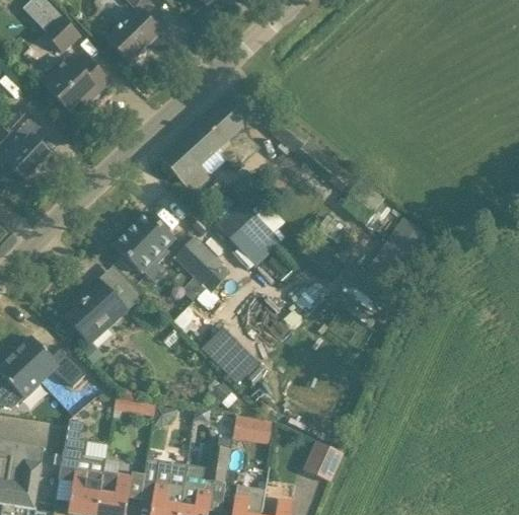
[(139,8),(107,39),(130,62),(161,30),(139,8)]
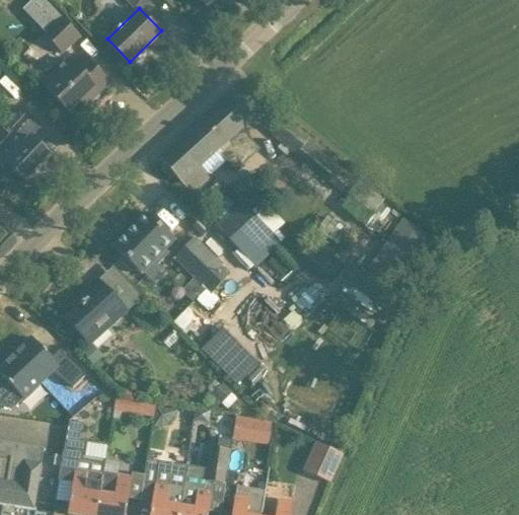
[(62,52),(81,34),(61,13),(43,31),(62,52)]
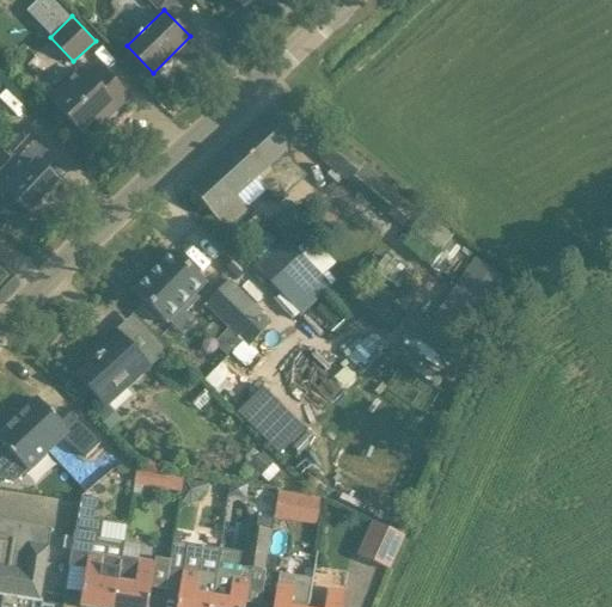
[(81,68),(50,97),(81,129),(96,116),(101,122),(128,96),(97,62),(86,72),(81,68)]
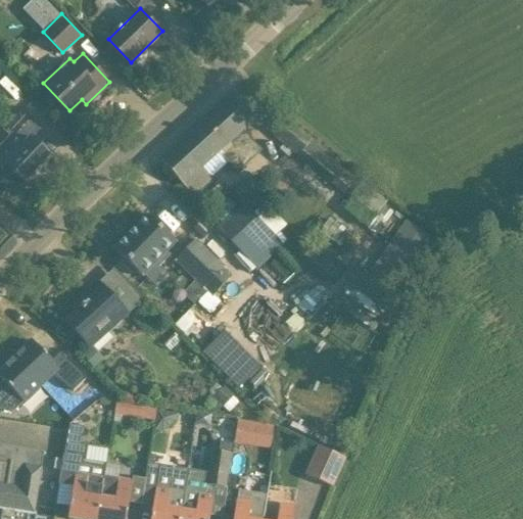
[(203,164),(219,150),(238,171),(260,149),(242,130),(254,118),(246,108),(233,93),(161,158),(175,174),(195,194),(214,176),(203,164)]
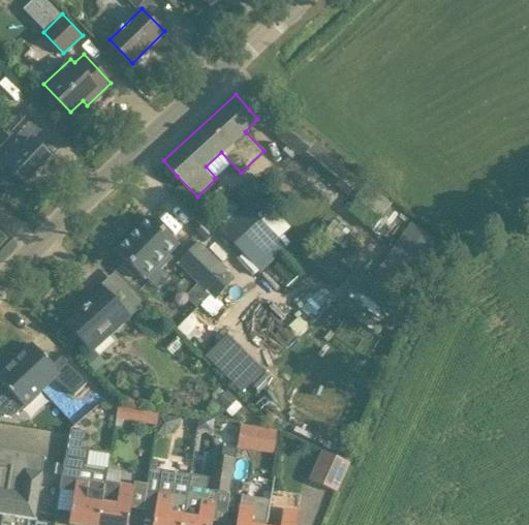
[(0,182),(7,175),(12,170),(27,183),(42,167),(53,156),(33,139),(28,133),(38,123),(23,109),(12,120),(9,123),(4,128),(11,134),(0,146),(0,182)]
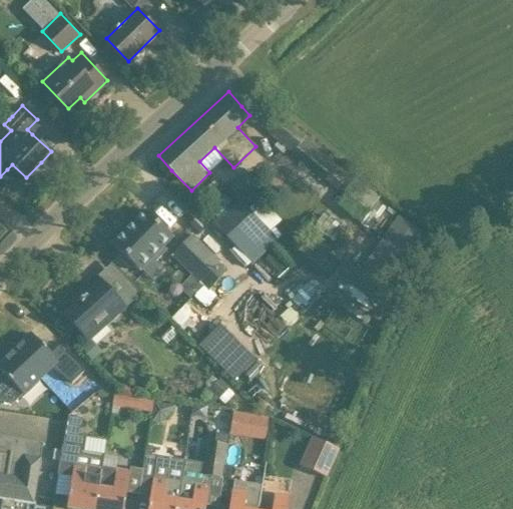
[(350,169),(279,112),(267,128),(299,154),(297,156),(337,188),(350,169)]
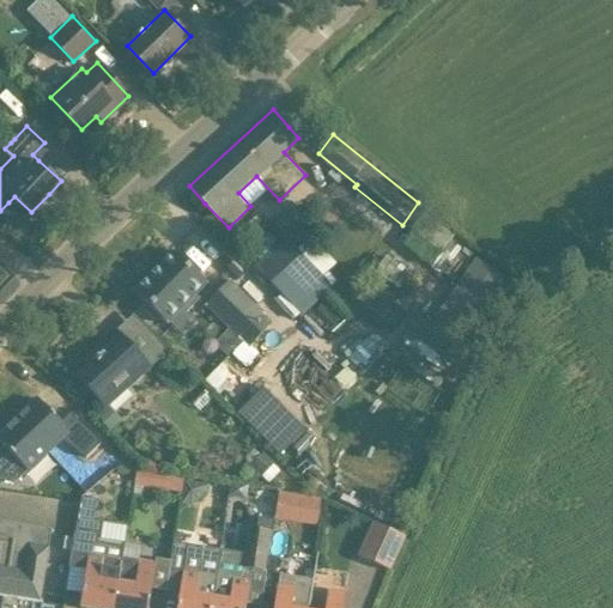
[(453,233),(424,210),(411,226),(413,229),(439,249),(453,233)]
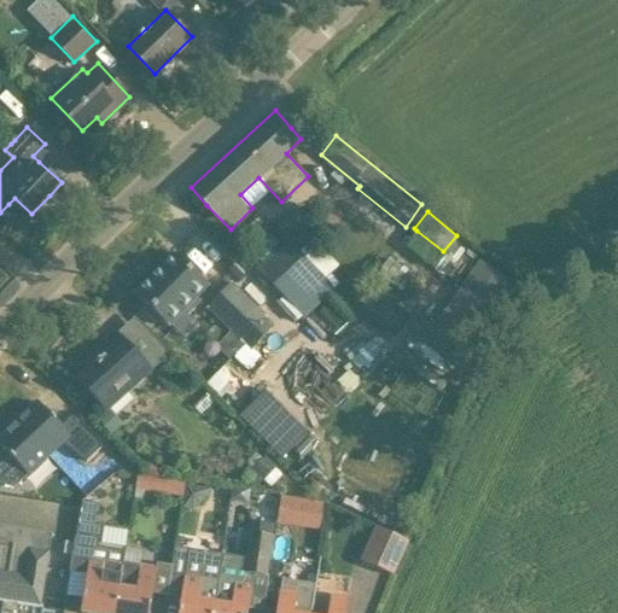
[(287,237),(257,266),(304,314),(333,286),(287,237)]
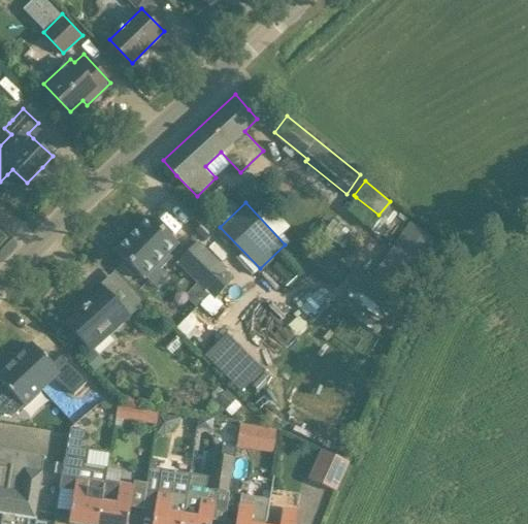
[(290,226),(268,202),(257,213),(278,236),(290,226)]
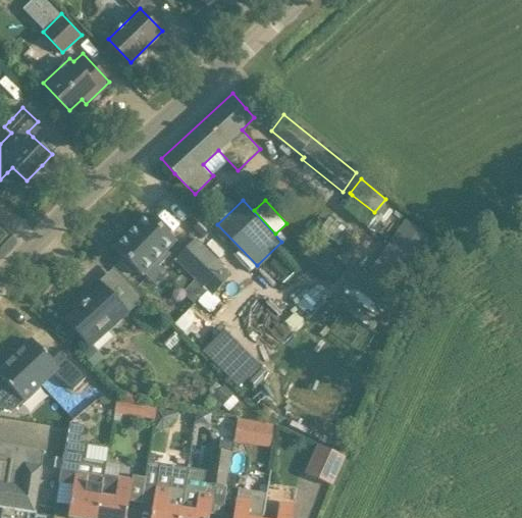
[(114,247),(142,273),(143,272),(154,261),(157,264),(169,252),(166,249),(176,239),(148,211),(114,247)]
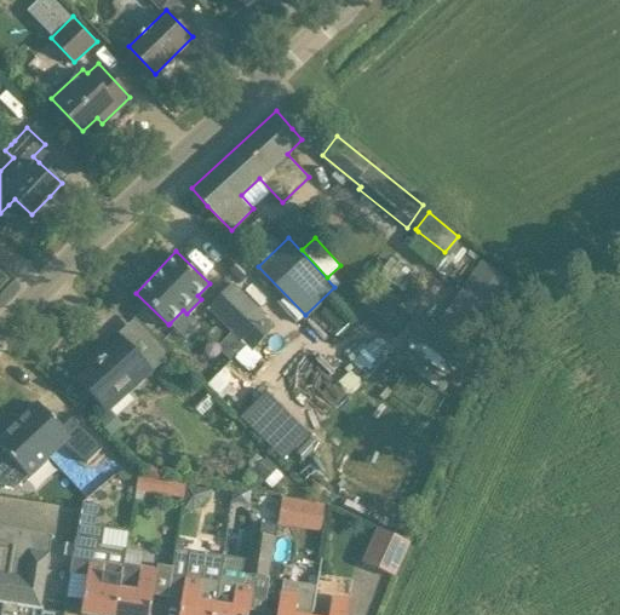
[(242,339),(242,338),(253,348),(275,325),(265,316),(265,315),(267,314),(239,286),(233,280),(207,305),(241,339),(242,339)]
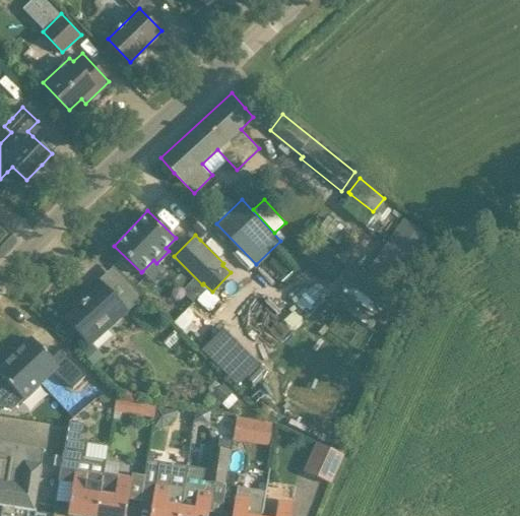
[(344,238),(337,248),(320,235),(314,243),(343,263),(355,246),(344,238)]
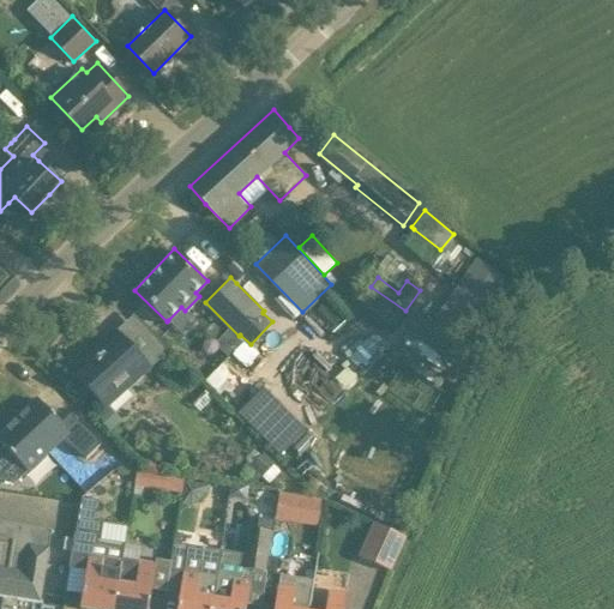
[(319,307),(335,323),(343,315),(326,300),(319,307)]
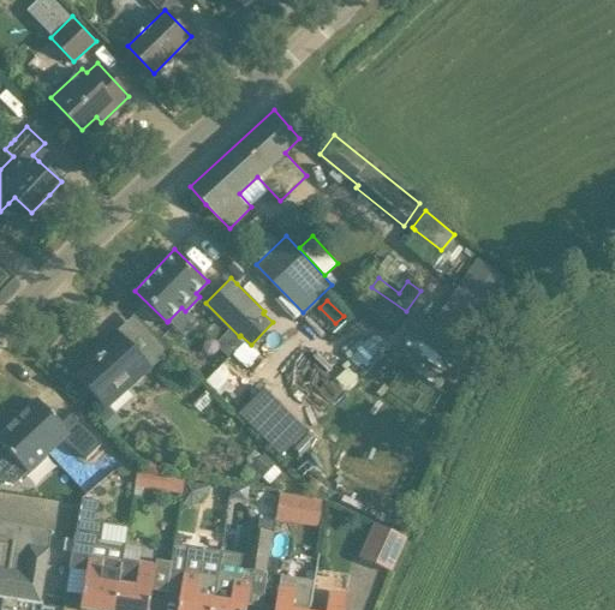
[(88,365),(77,375),(94,393),(102,401),(130,376),(136,382),(151,368),(150,366),(133,347),(117,329),(117,330),(120,335),(88,365)]
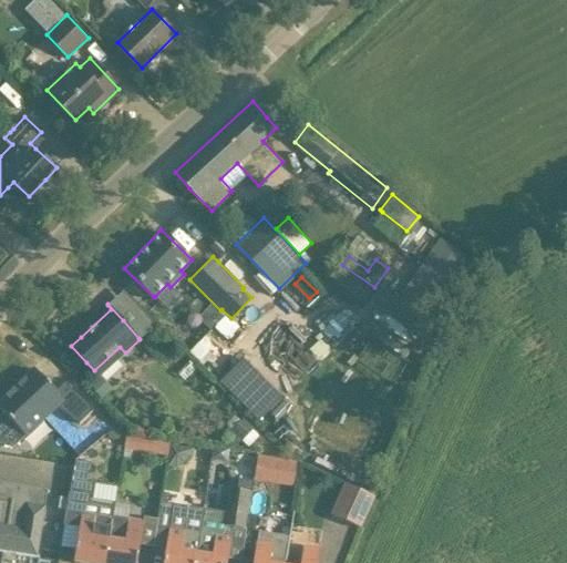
[(255,418),(280,395),(243,355),(217,378),(255,418)]
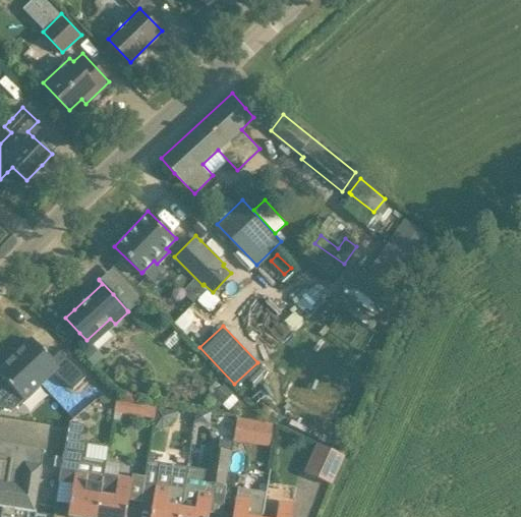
[(32,337),(14,353),(41,382),(53,370),(74,386),(84,376),(60,349),(52,358),(32,337)]
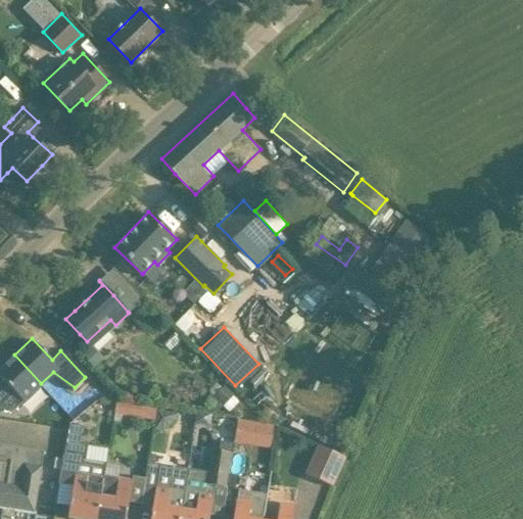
[(93,366),(103,357),(93,345),(83,356),(93,366)]
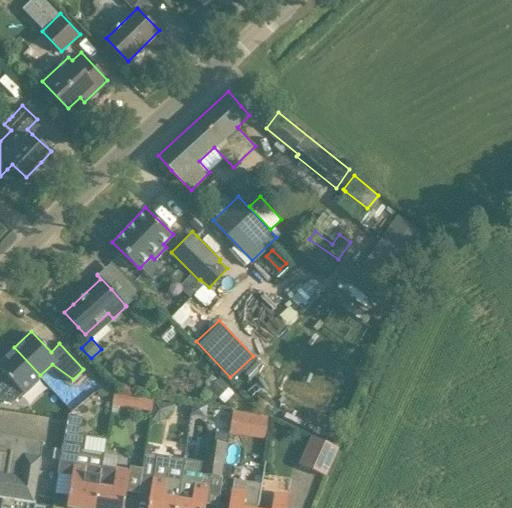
[(0,397),(14,400),(40,375),(14,347),(0,360),(0,367),(4,372),(0,375),(0,397)]
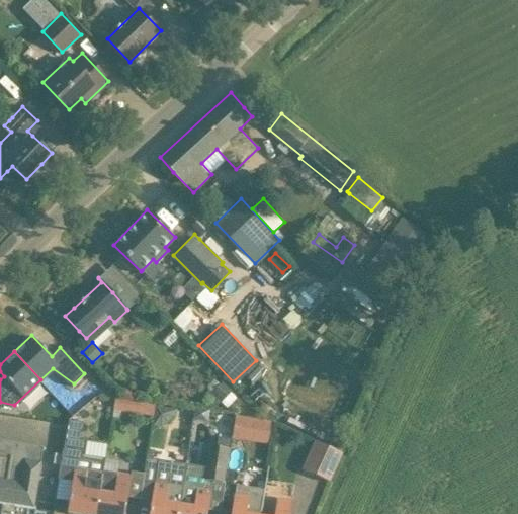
[(220,383),(212,390),(211,392),(220,400),(227,406),(236,397),(230,390),(231,389),(223,380),(220,383)]
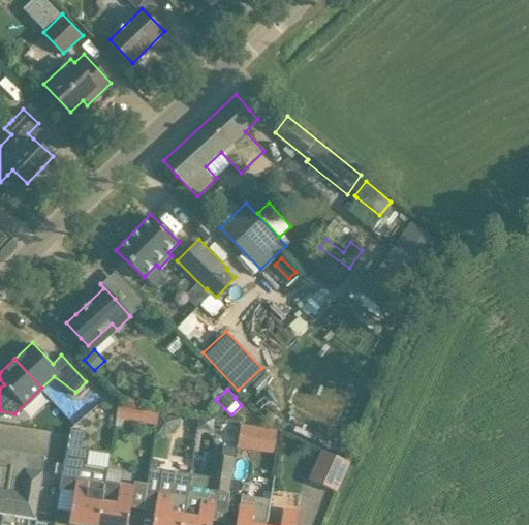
[(145,406),(129,404),(118,402),(118,403),(116,417),(124,419),(143,421),(145,406)]
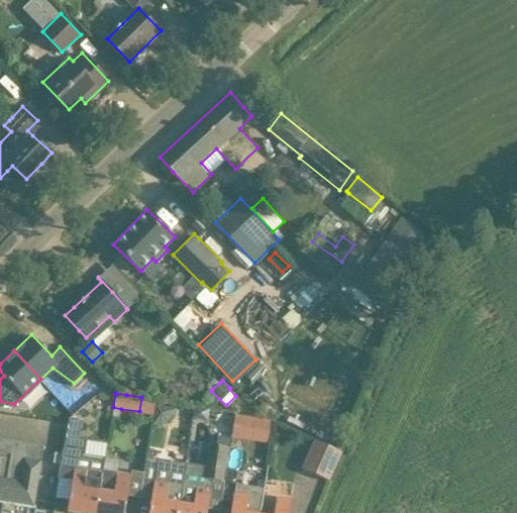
[(156,403),(151,423),(162,423),(168,420),(173,415),(176,406),(156,403)]
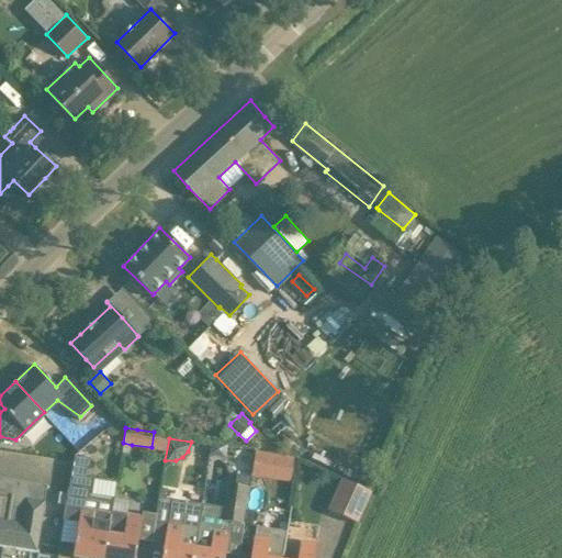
[(282,453),(256,448),(251,473),(279,478),(282,453)]
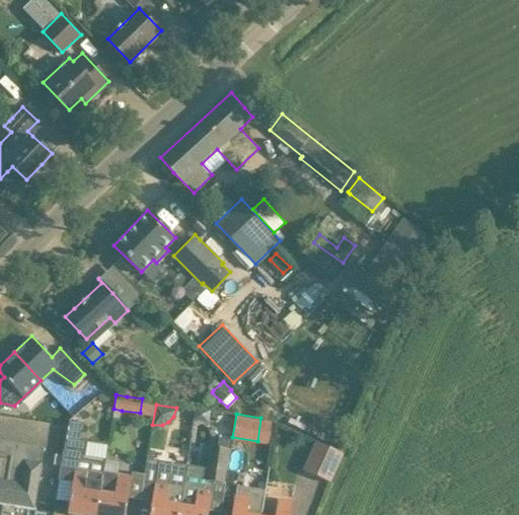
[(68,512),(85,514),(96,514),(103,468),(104,458),(85,455),(86,440),(80,439),(82,422),(69,419),(64,446),(63,446),(58,479),(73,482),(68,512)]
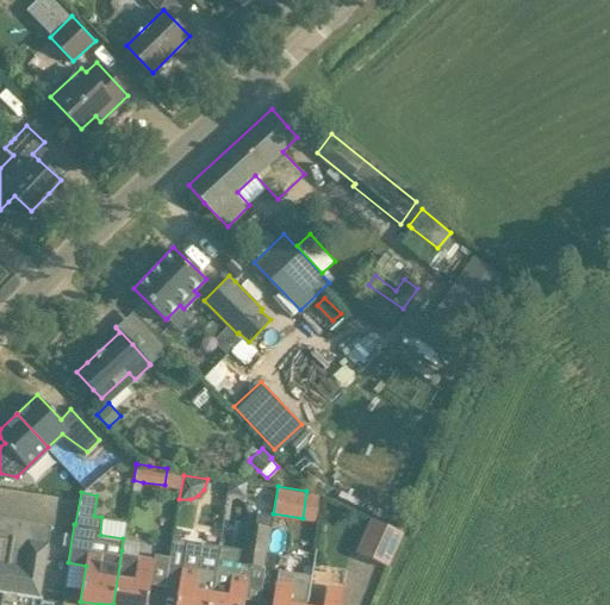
[(212,591),(210,604),(243,604),(244,604),(246,599),(246,597),(251,563),(263,565),(271,515),(257,512),(256,523),(248,522),(243,548),(242,562),(232,571),(216,568),(212,591)]
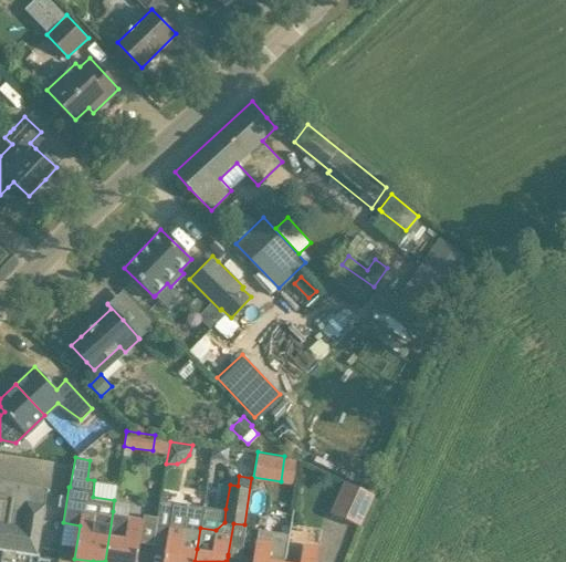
[(0,547),(38,552),(46,487),(0,478),(0,547)]
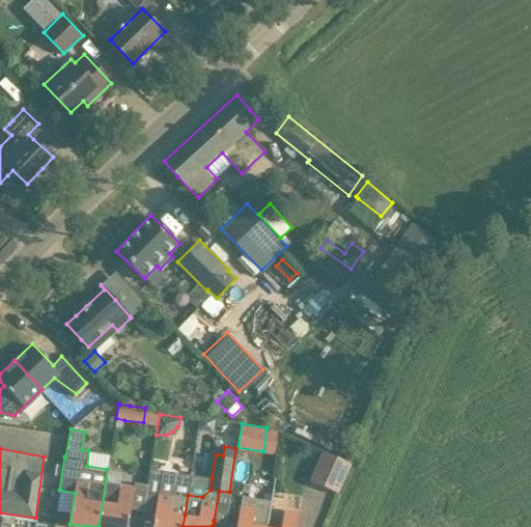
[(310,479),(336,492),(337,492),(351,464),(323,450),(310,479)]
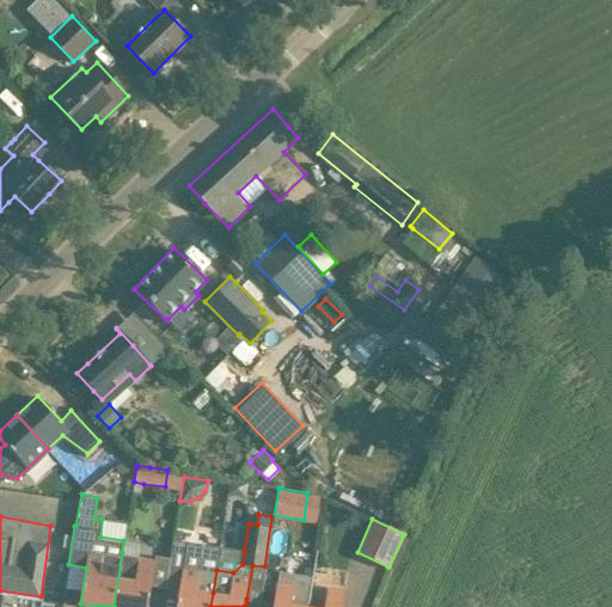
[(170,560),(166,586),(179,588),(178,595),(176,606),(210,606),(213,593),(216,570),(213,568),(203,565),(199,569),(197,570),(183,568),(188,541),(173,539),(171,556),(170,560)]
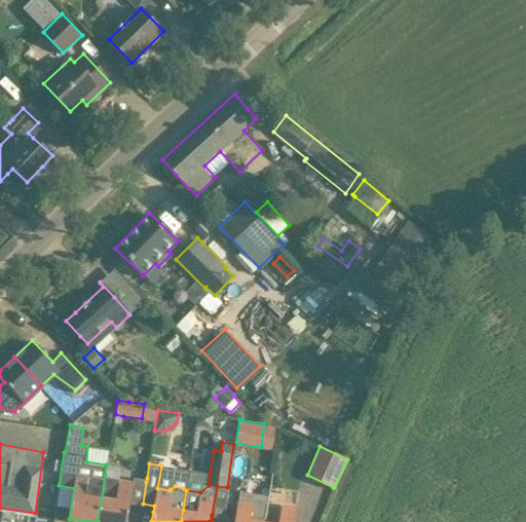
[(126,521),(129,508),(134,480),(105,475),(98,521),(126,521)]
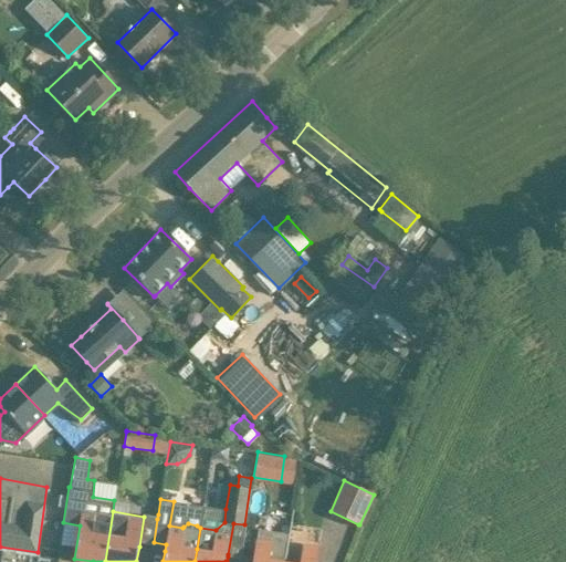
[(252,561),(284,561),(290,533),(258,528),(257,539),(255,549),(254,550),(252,561)]
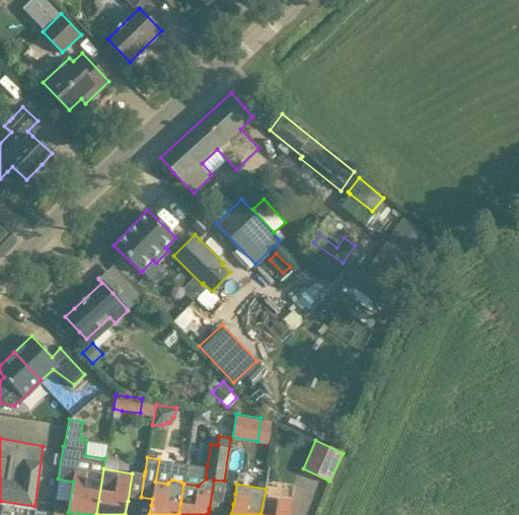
[(289,514),(291,502),(279,501),(277,514),(289,514)]
